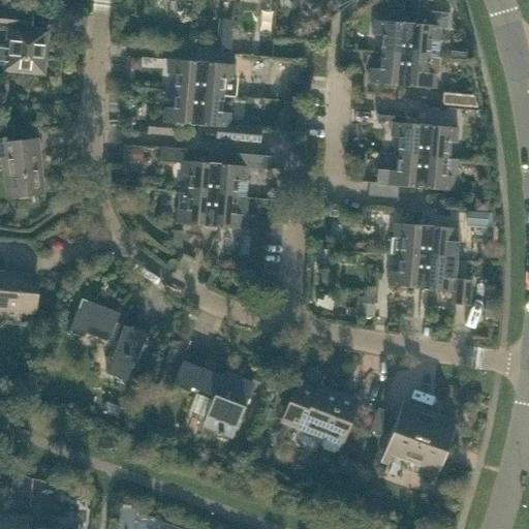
[(0,65),(5,66),(5,69),(42,73),(47,32),(24,30),(25,16),(0,12),(0,30),(9,32),(7,44),(0,43),(0,65)]
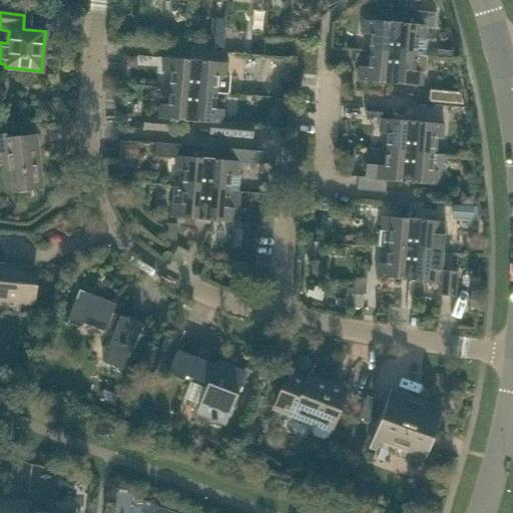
[(392,53),(395,23),(363,20),(362,34),(371,35),(369,51),(392,53)]
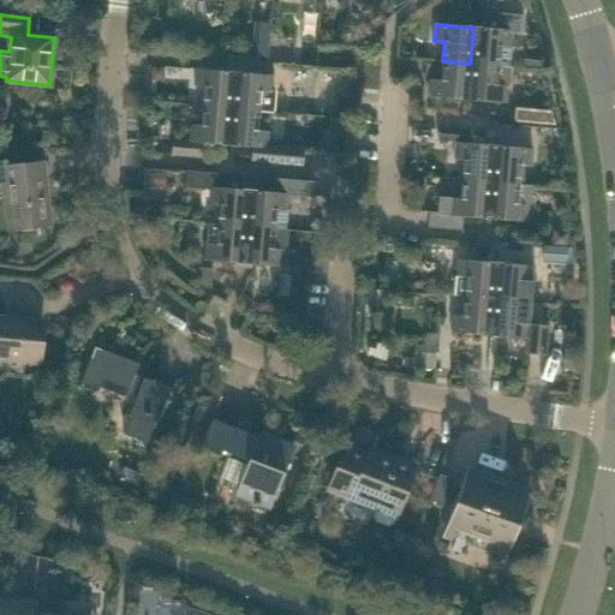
[(511,48),(512,31),(473,28),(470,64),(499,66),(500,47),(511,48)]
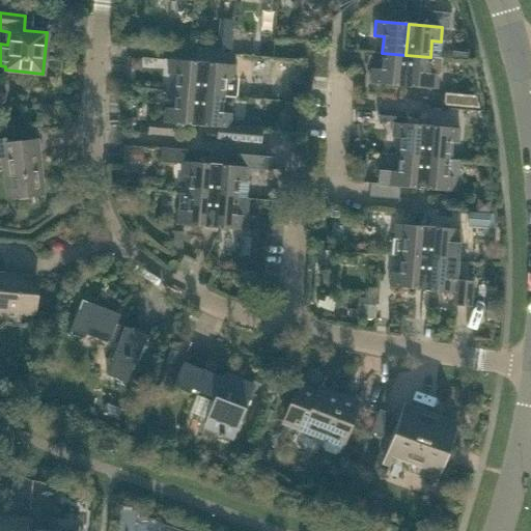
[(403,86),(406,55),(382,53),(381,70),(371,68),(370,84),(403,86)]
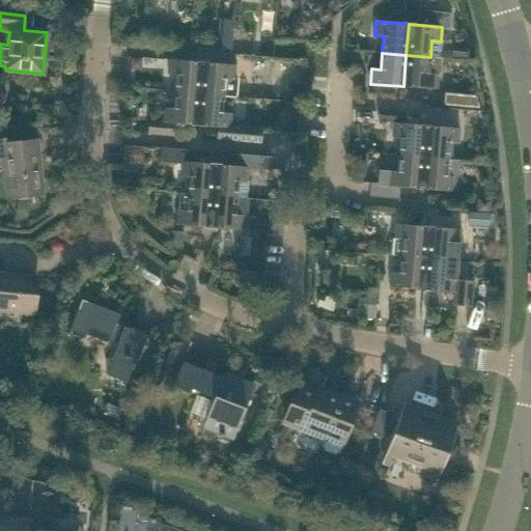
[(428,74),(430,57),(406,55),(403,86),(437,89),(438,75),(428,74)]
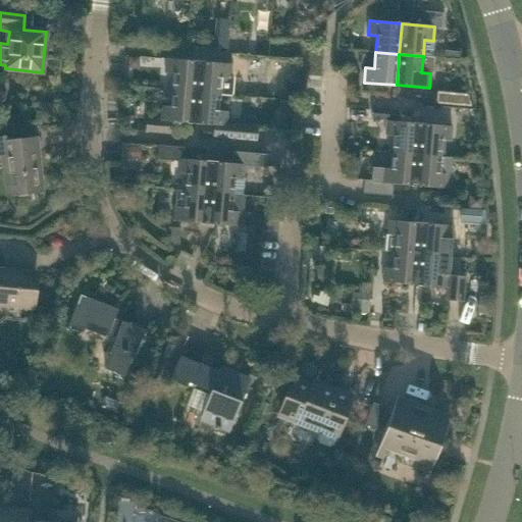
[(196,93),(198,61),(166,59),(165,73),(173,74),(172,91),(196,93)]
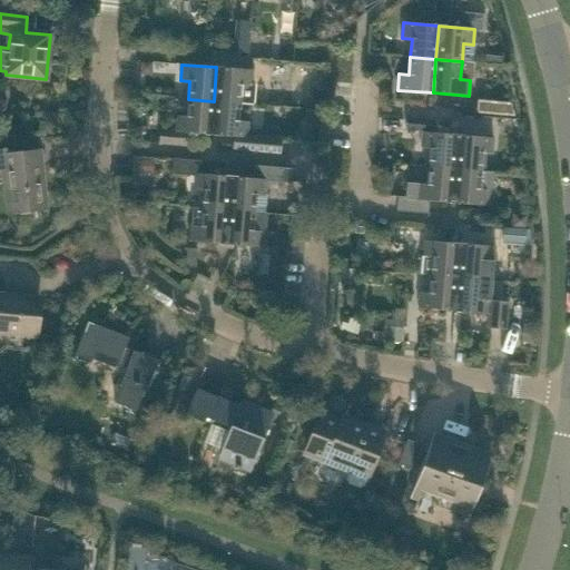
[(251,85),(252,70),(216,67),(214,101),(253,105),(255,85),(251,85)]
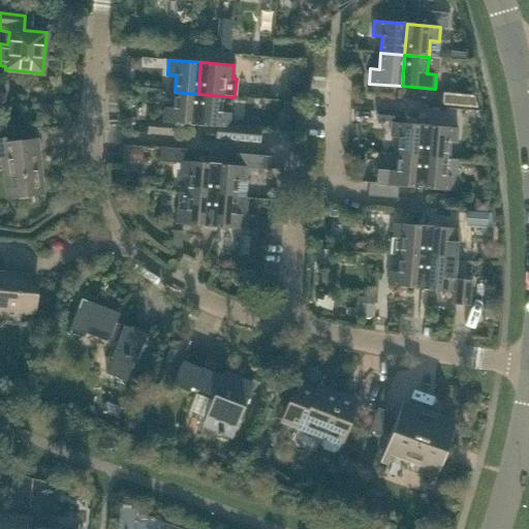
[(195,125),(198,94),(175,92),(173,109),(164,107),(163,122),(149,121),(148,133),(173,135),(174,123),(195,125)]
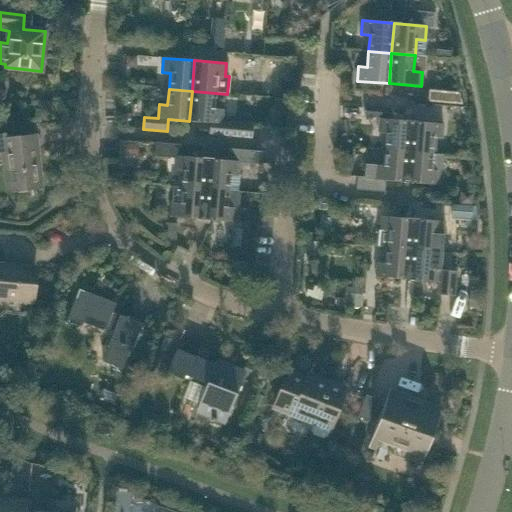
[(226,110),(227,94),(192,91),(189,121),(210,123),(209,135),(251,138),(252,125),(221,122),(222,110),(226,110)]
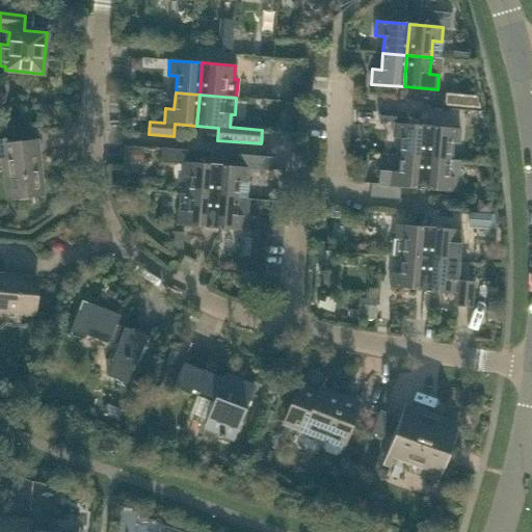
[(471,108),(472,96),(455,95),(454,107),(471,108)]
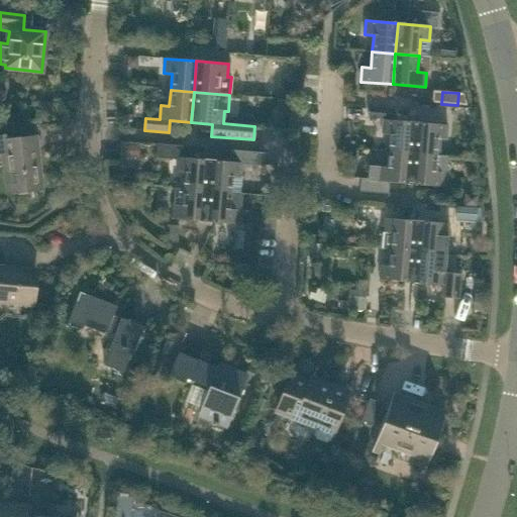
[(398,121),(399,109),(374,107),(373,119),(383,119),(381,134),(390,135),(389,151),(412,153),(415,122),(398,121)]
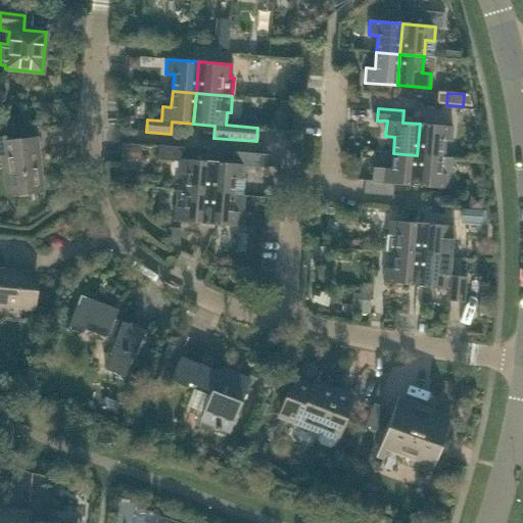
[(450,141),(452,127),(420,124),(417,155),(440,157),(442,141),(450,141)]
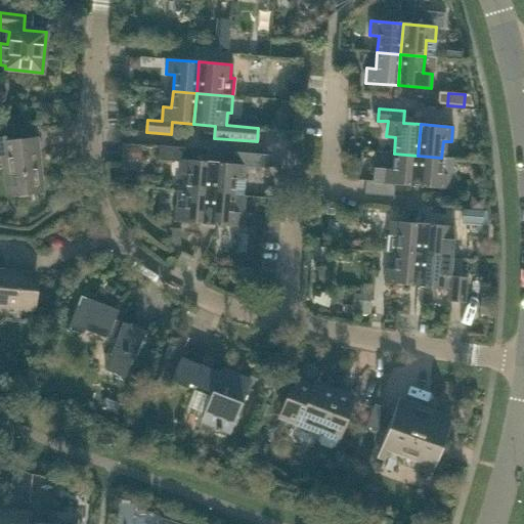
[(36,139),(7,142),(7,137),(0,137),(0,156),(3,156),(8,195),(42,191),(36,139)]
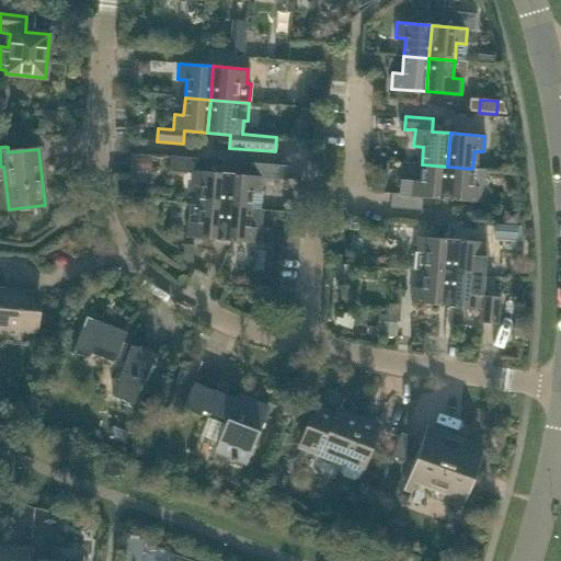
[(205,172),(206,159),(170,156),(170,169),(192,171),(191,186),(201,187),(198,205),(224,207),(227,174),(205,172)]
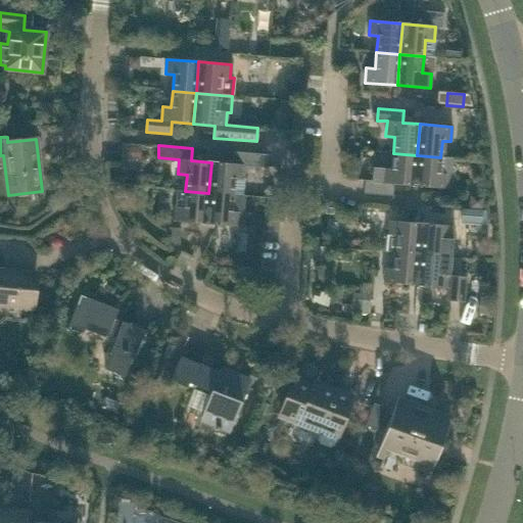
[(268,155),(262,154),(233,152),(232,163),(211,162),(208,193),(233,195),(233,194),(234,179),(243,180),(244,167),(267,169),(268,155)]
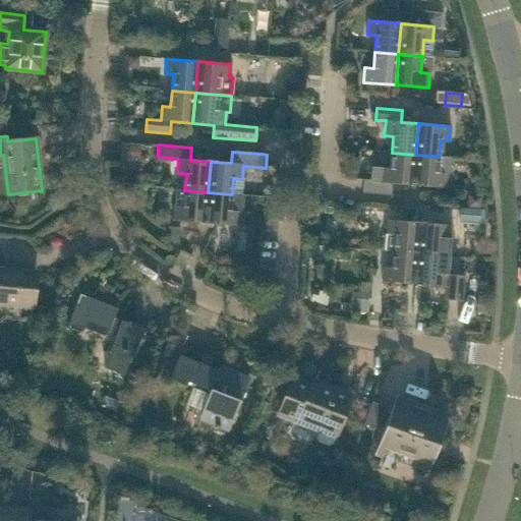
[(412,185),(415,155),(392,153),(390,169),(370,167),(369,180),(362,180),(361,193),(386,195),(387,183),(412,185)]
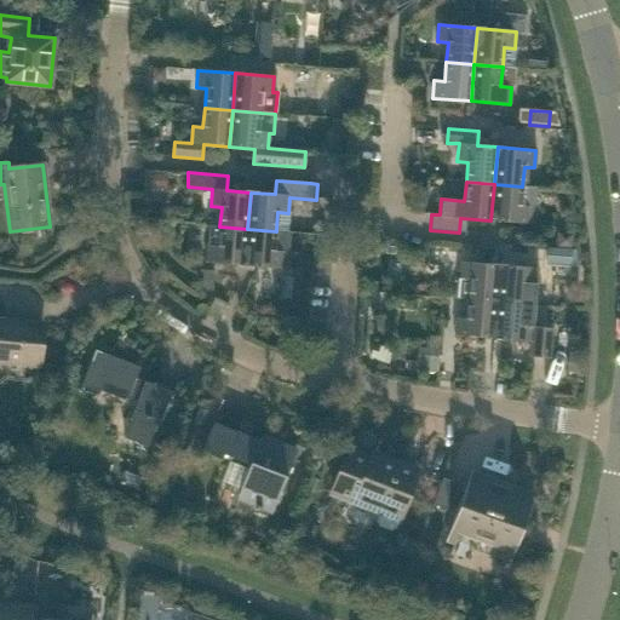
[(521,206),(522,187),(494,184),(491,220),(529,224),(530,207),(521,206)]
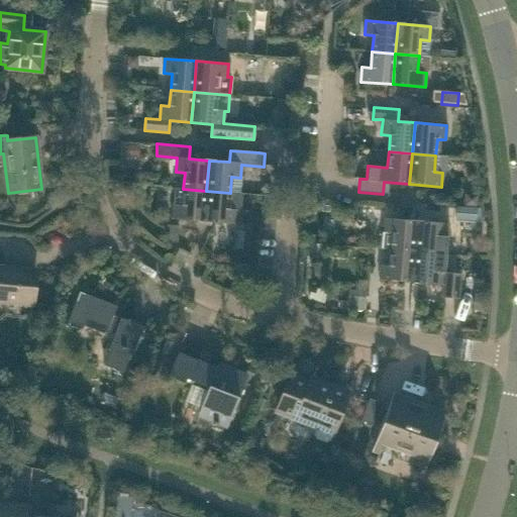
[(461,183),(463,160),(454,160),(452,182),(461,183)]
